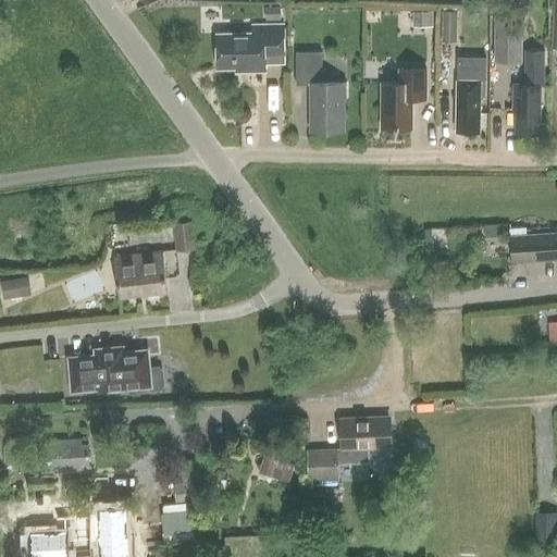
[(281,8),(265,8),(267,21),(281,21),(281,8)]
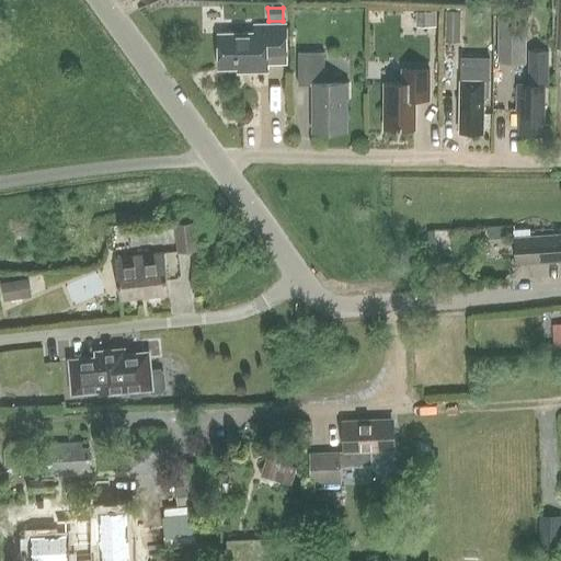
[(461,13),(447,12),(446,43),(460,44),(461,13)]
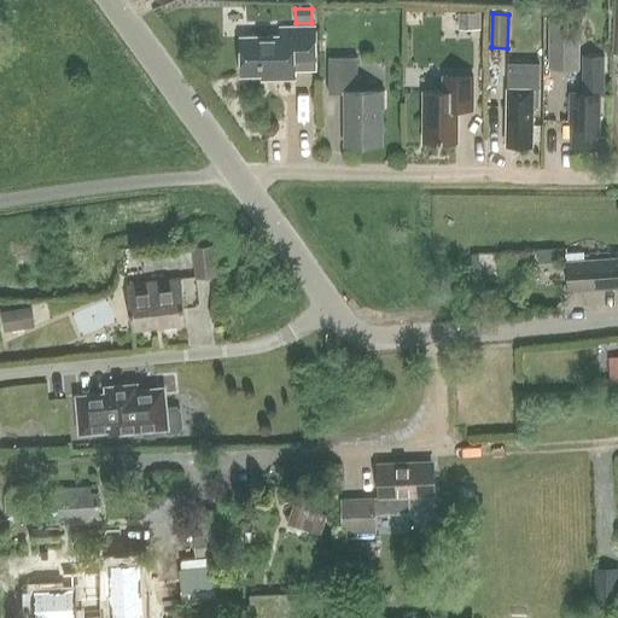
[(549,19),(549,69),(567,69),(581,69),(581,39),(581,19),(549,19)]
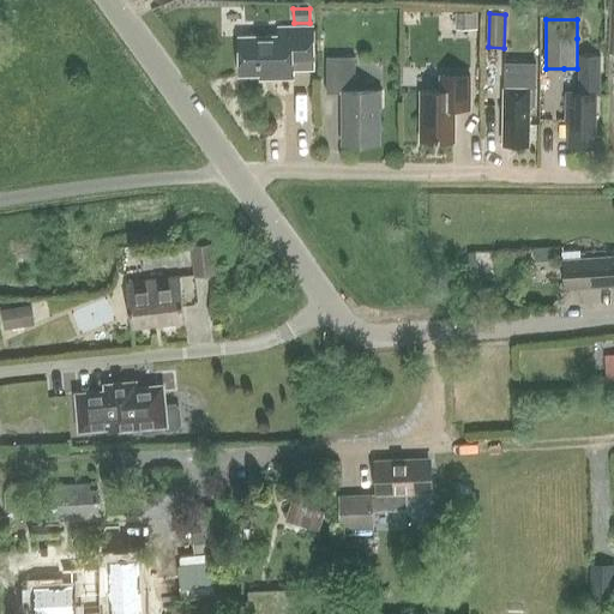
[(293,71),(314,70),(313,29),(278,29),(280,37),(239,38),(240,77),(274,76),(274,80),(293,79),(293,71)]
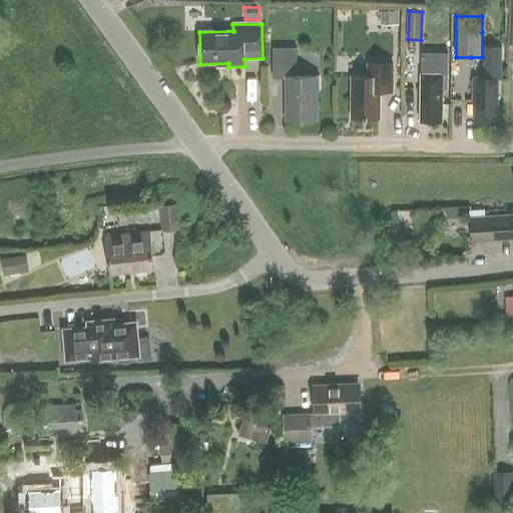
[(497,124),(497,79),(501,79),(501,42),(485,42),(485,79),(472,79),(472,102),(475,102),(475,123),(497,124)]
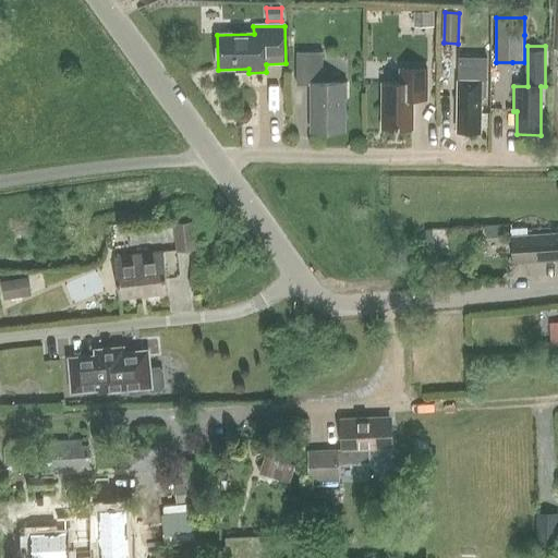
[(323,53),(296,53),(298,86),(313,86),(313,129),(344,129),(344,99),(348,99),(348,84),(323,84),(323,53)]
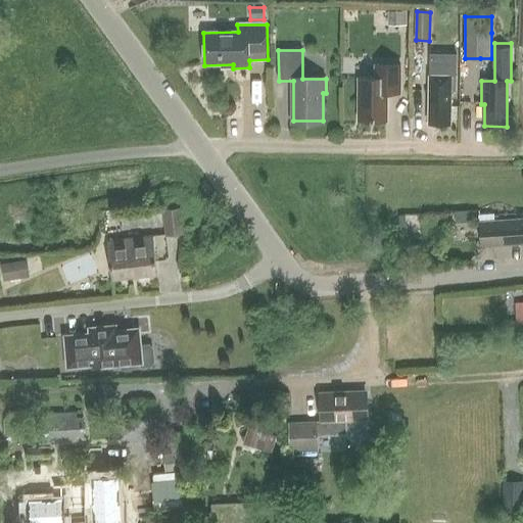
[(430,54),(430,76),(452,76),(457,76),(457,54),(430,54)]
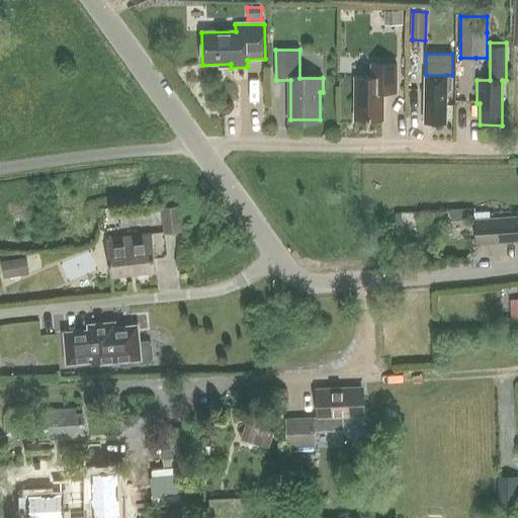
[(372,78),(355,78),(355,120),(383,120),(383,93),(397,93),(397,66),(372,65),(372,78)]
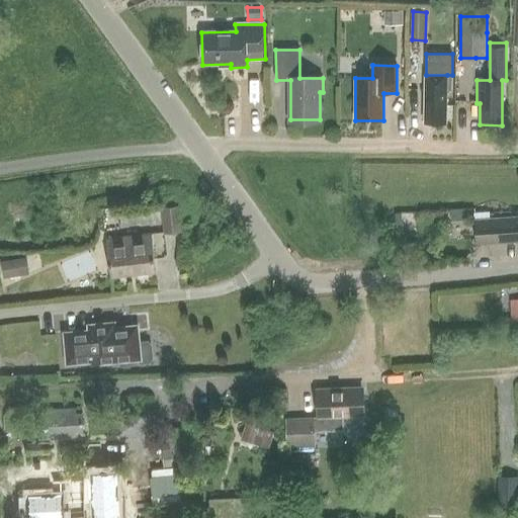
[(426,75),(425,123),(446,123),(447,75),(426,75)]
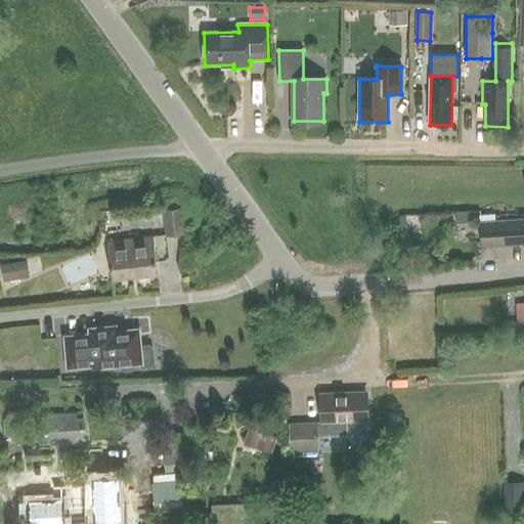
[(186,209),(167,210),(169,237),(188,236),(186,209)]
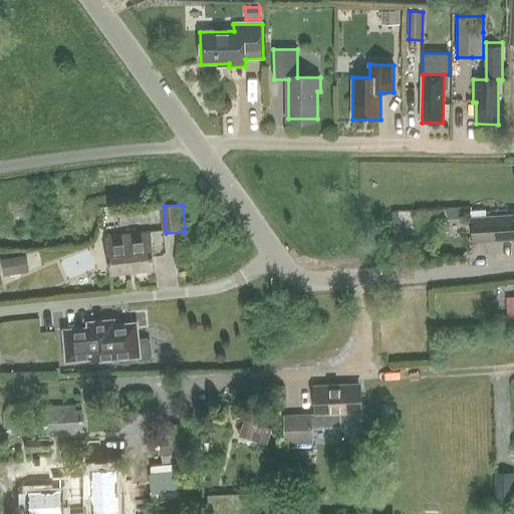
[(461,208),(446,210),(447,220),(462,218),(461,208)]
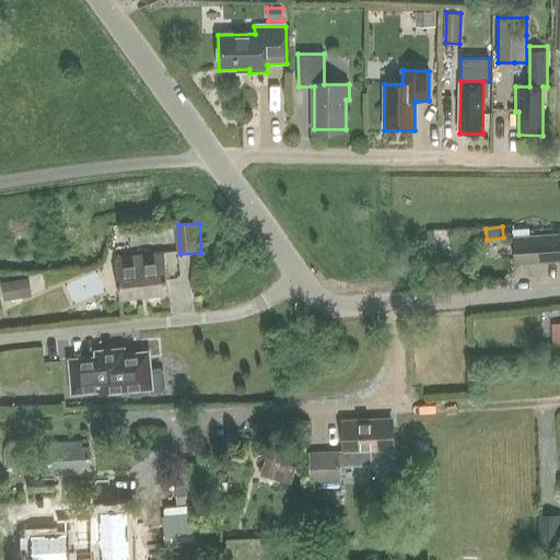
[(527,238),(512,241),(514,266),(531,265),(559,261),(559,235),(531,238),(527,238)]
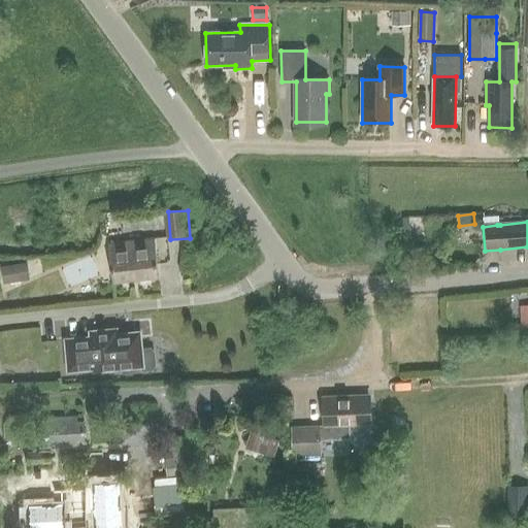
[(113,284),(159,278),(155,239),(108,243),(113,284)]
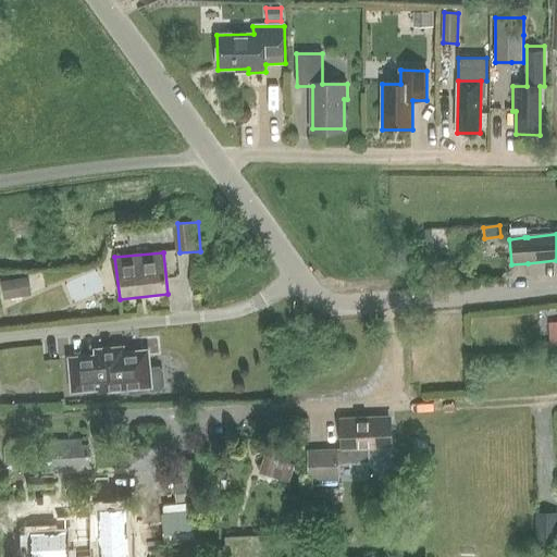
[(29,276),(1,282),(4,299),(33,295),(29,276)]
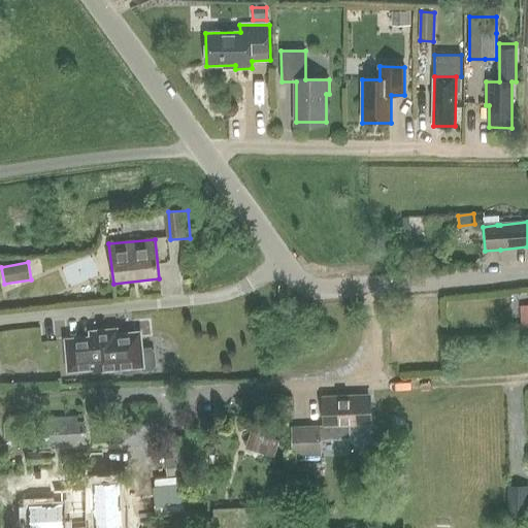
[(107,336),(107,331),(91,332),(92,338),(66,340),(69,371),(94,369),(94,371),(142,367),(142,370),(153,369),(156,366),(154,353),(151,350),(141,351),(140,333),(107,336)]
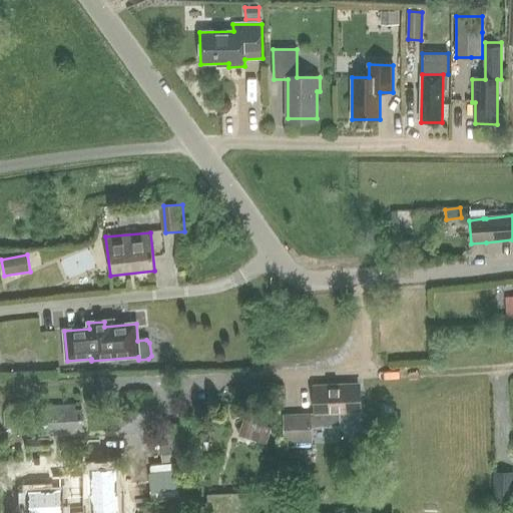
[(340,414),(355,414),(360,414),(360,415),(362,415),(362,413),(360,413),(360,391),(354,392),(353,385),(315,386),(316,415),(340,414)]
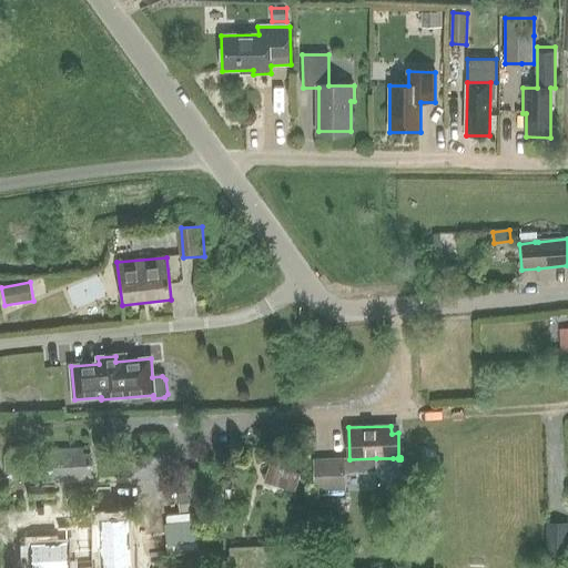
[(85,475),(92,475),(91,455),(84,455),(84,449),(42,452),(43,483),(85,480),(85,475)]
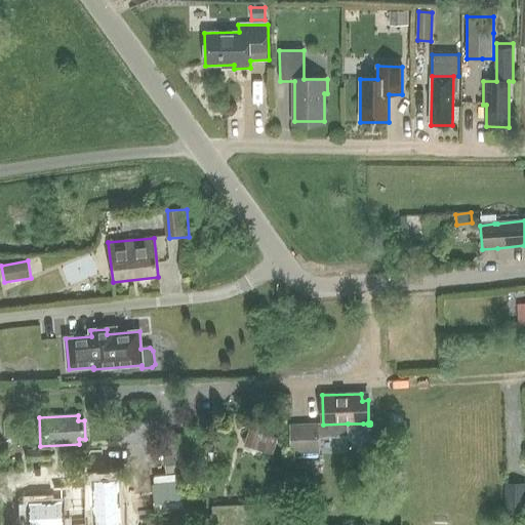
[(266,426),(252,420),(244,445),(273,455),(278,438),(264,433),(266,426)]
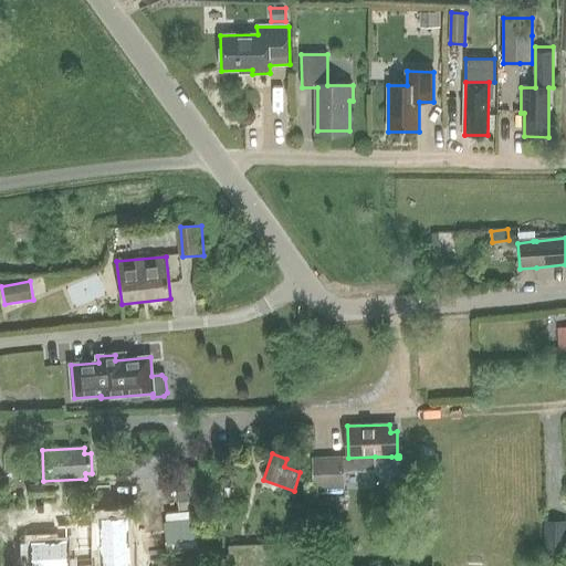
[(348,458),(343,458),(344,473),(376,472),(375,457),(348,458)]
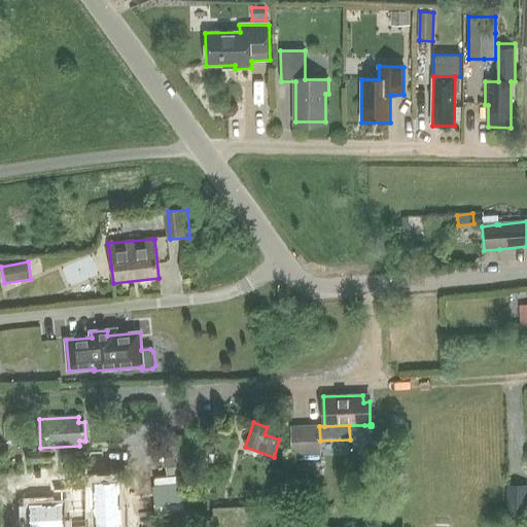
[(319,426),(291,428),(293,466),(321,466),(320,441),(319,426)]
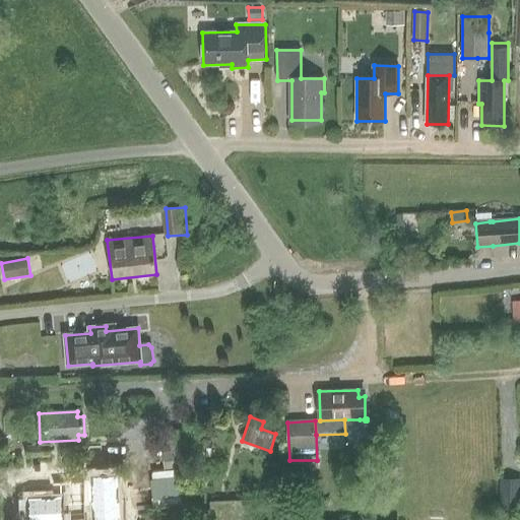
[(163,453),(165,470),(185,468),(181,431),(168,432),(170,452),(163,453)]
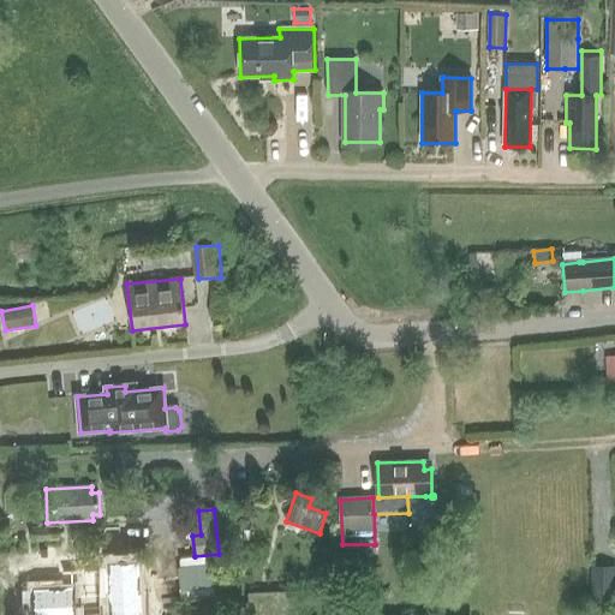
[(61,529),(34,530),(35,544),(61,542),(61,529)]
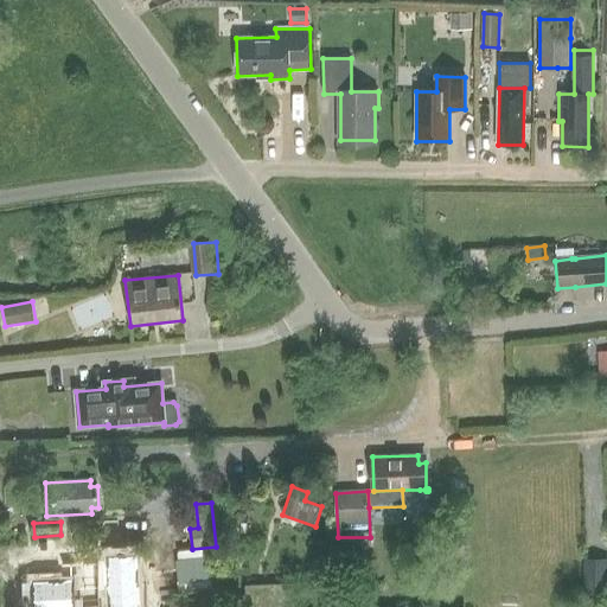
[(42,585),(39,583),(40,606),(80,606),(80,600),(115,598),(115,606),(146,606),(144,555),(113,556),(114,564),(66,567),(68,582),(42,585)]
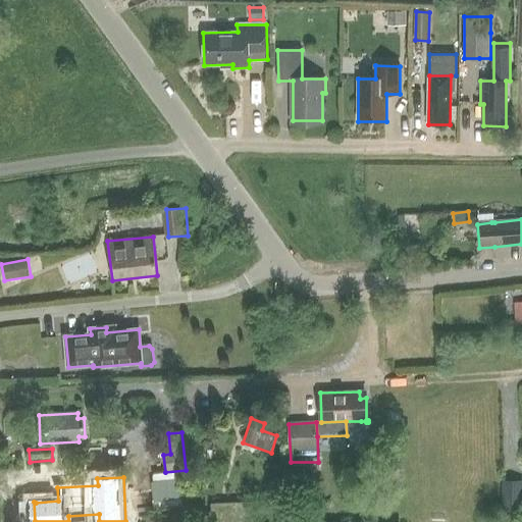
[(501,509),(521,509),(521,480),(500,480),(501,509)]
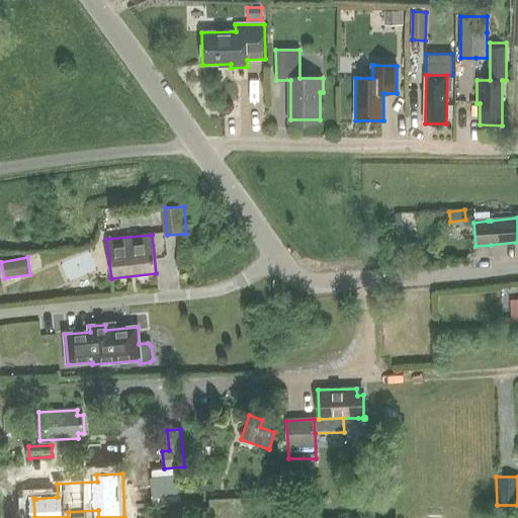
[(207,500),(207,517),(242,517),(242,500),(207,500)]
